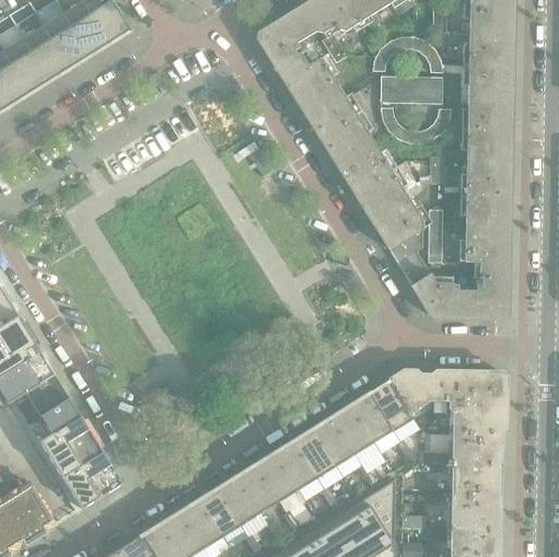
[(112,43),(85,0),(82,0),(65,12),(92,56),(112,43)]
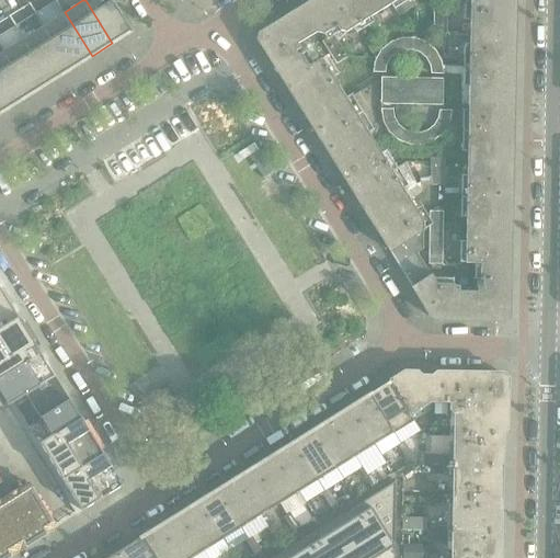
[(134,30),(114,0),(86,0),(112,43),(134,30)]
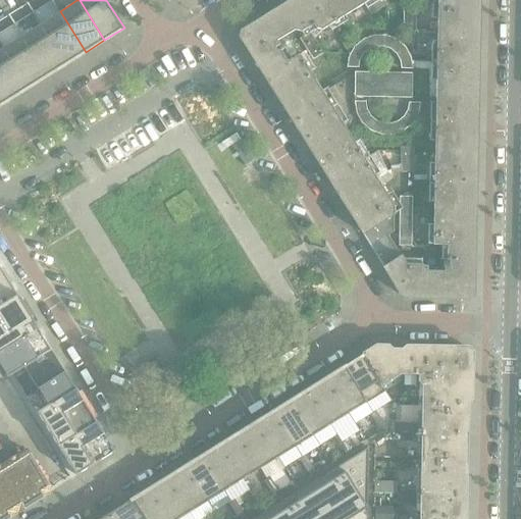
[(329,24),(314,0),(289,0),(273,10),(271,13),(269,15),(266,16),(262,17),(242,30),(241,36),(265,74),(289,60),(280,48),(278,50),(275,46),(280,43),(277,40),(296,29),(302,31),(310,26),(311,27),(315,23),(317,28),(322,29),(329,24)]
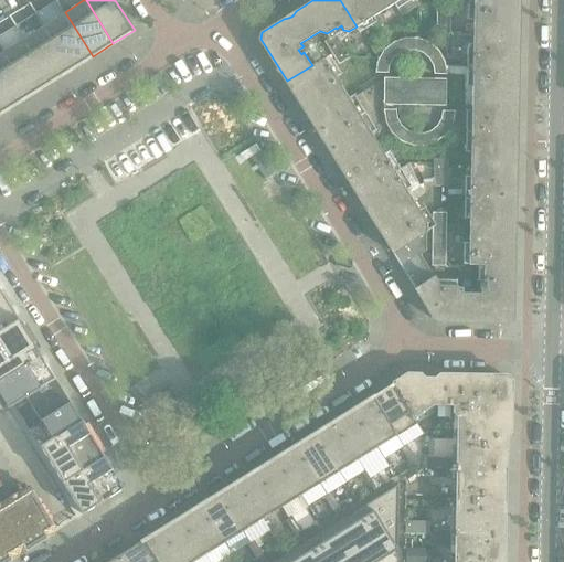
[(340,0),(357,27),(397,0),(340,0)]
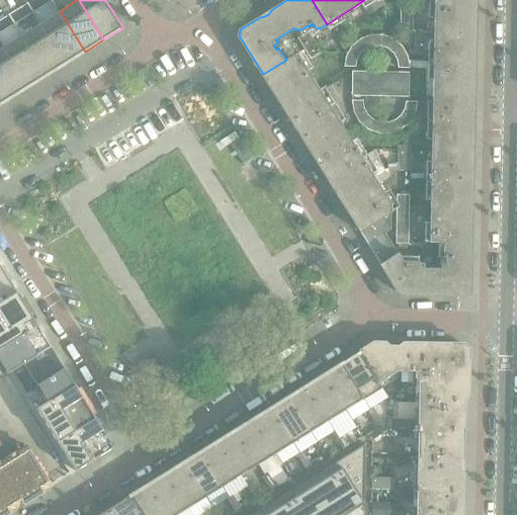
[(476,23),(476,0),(434,0),(433,60),(475,60),(476,36),(474,32),(474,26),(476,23)]
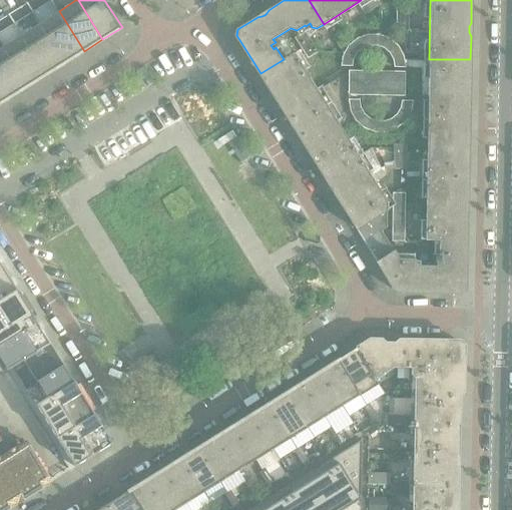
[(409,13),(410,5),(397,5),(397,13),(409,13)]
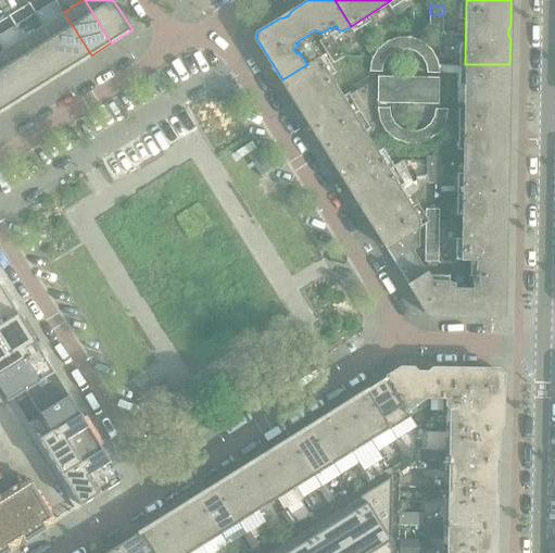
[(91,55),(64,12),(43,24),(71,67),(91,55)]
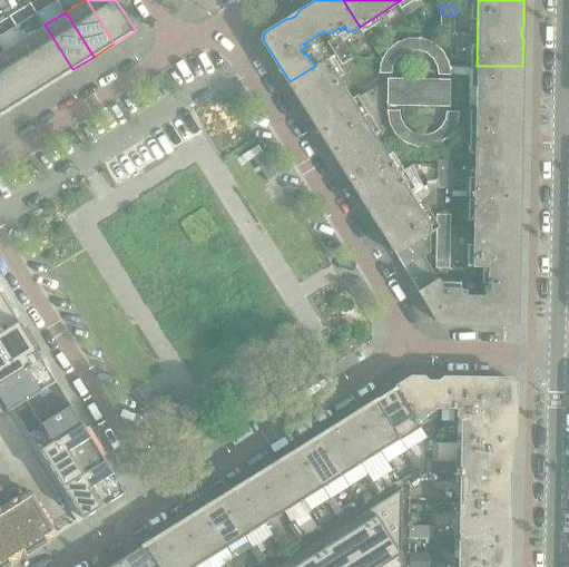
[(454,23),(454,15),(441,15),(441,23),(454,23)]
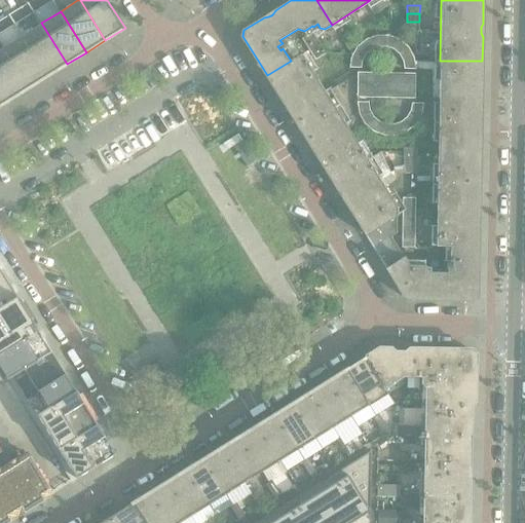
[(419,29),(419,22),(407,22),(407,30),(419,31),(419,29)]
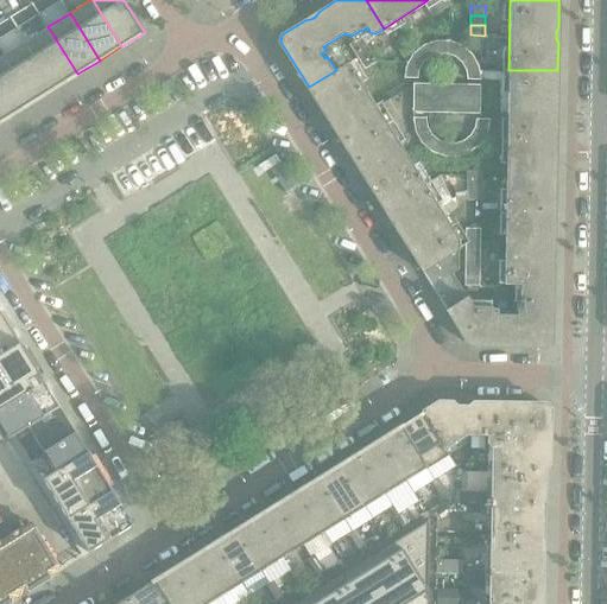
[(77,74),(48,26),(26,40),(56,88),(77,74)]
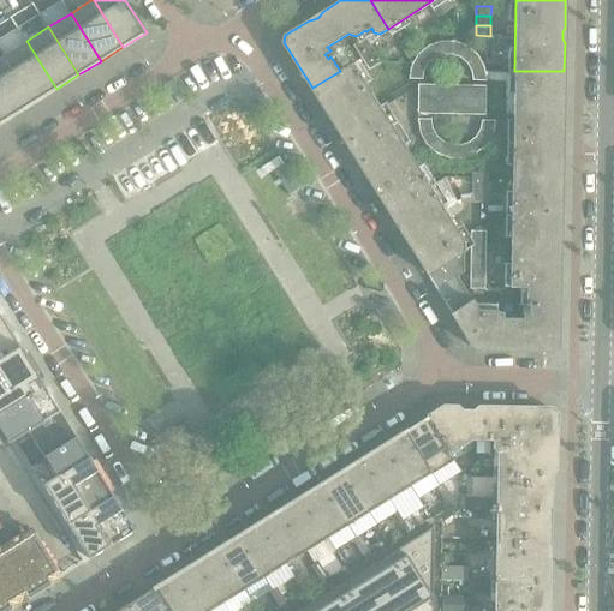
[(371,45),(367,36),(355,43),(359,52),(371,45)]
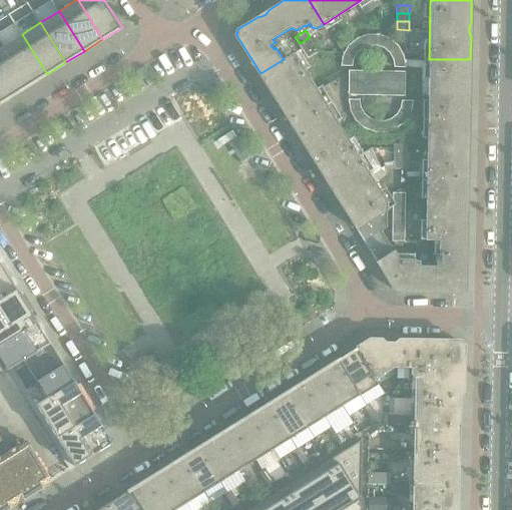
[(370,44),(368,33),(357,37),(363,47),(370,44)]
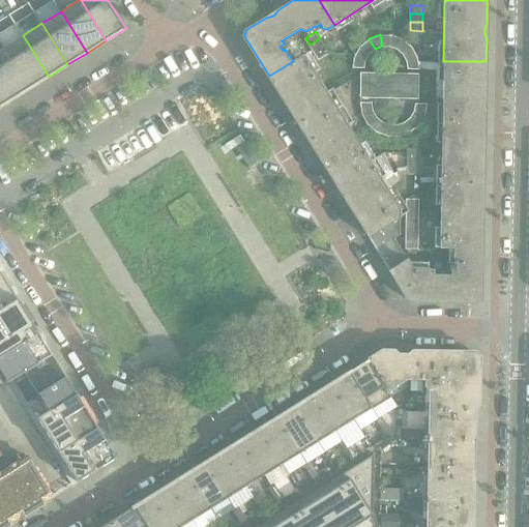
[(389,46),(392,34),(390,34),(380,34),(382,46),(389,46)]
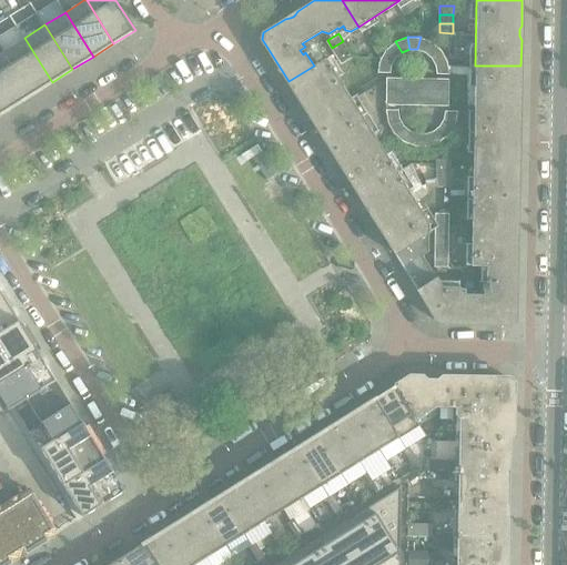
[(426,52),(433,42),(423,38),(421,37),(417,49),(426,52)]
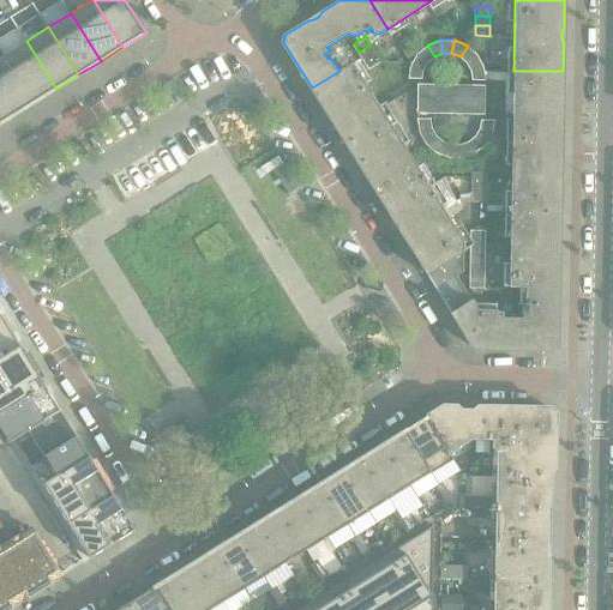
[(56,89),(26,41),(5,54),(35,102),(56,89)]
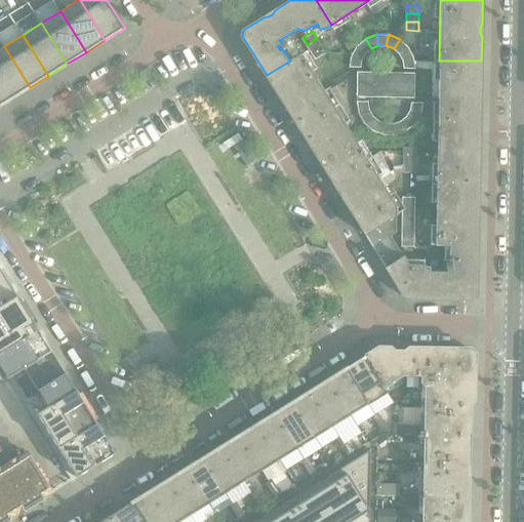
[(321,44),(317,38),(307,44),(311,51),(321,44)]
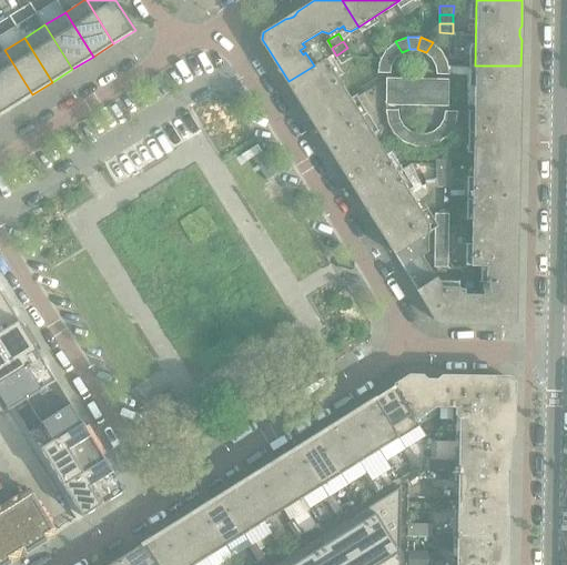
[(402,52),(395,41),(386,49),(395,57),(402,52)]
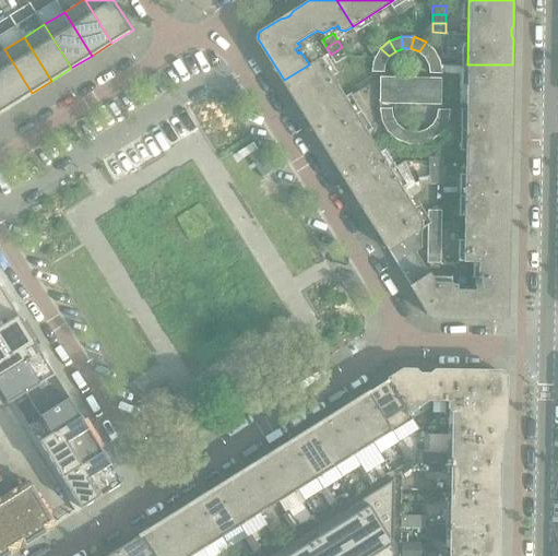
[(426,57),(435,50),(434,48),(426,42),(419,51),(426,57)]
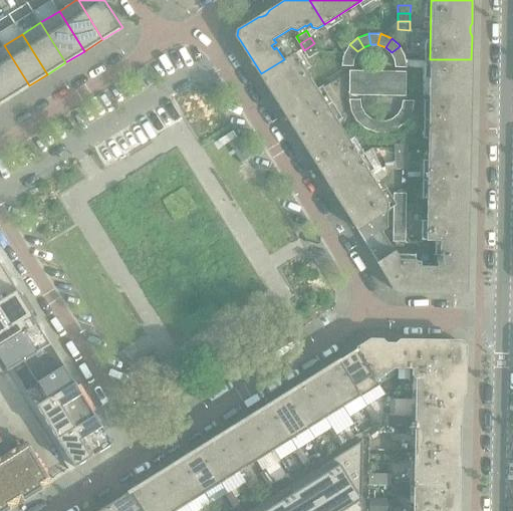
[(319,50),(314,43),(304,50),(305,51),(309,57),(319,50)]
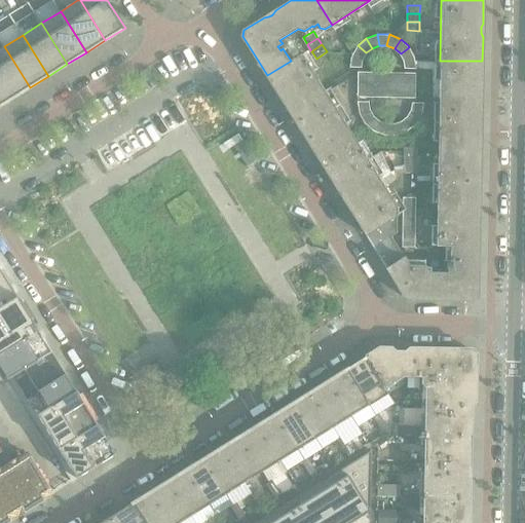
[(366,52),(358,45),(353,52),(352,57),(363,60),(366,52)]
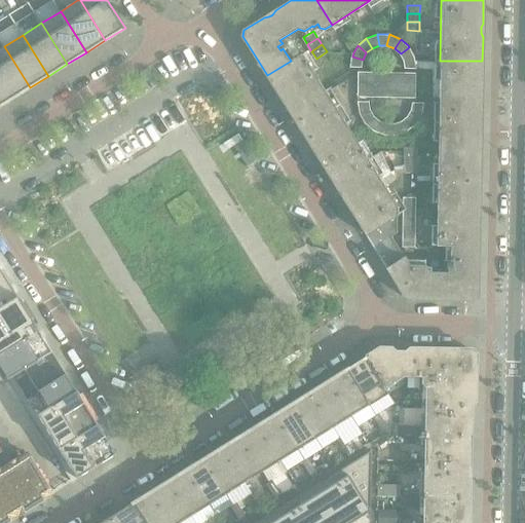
[(30,87),(4,46),(0,48),(0,81),(11,100),(30,87)]
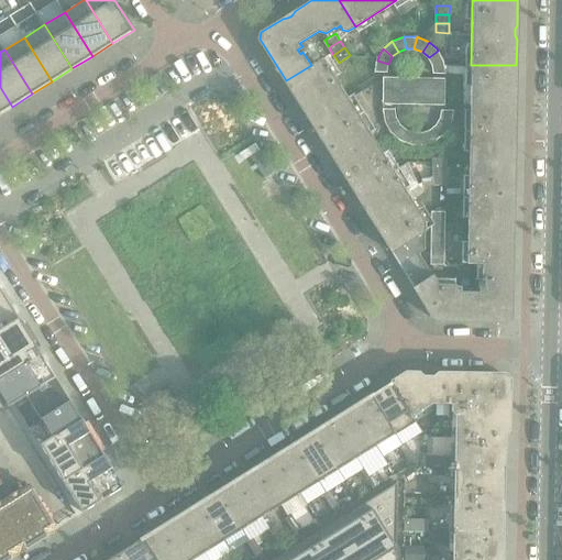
[(441,55),(438,51),(429,57),(432,65),(443,62),(441,55)]
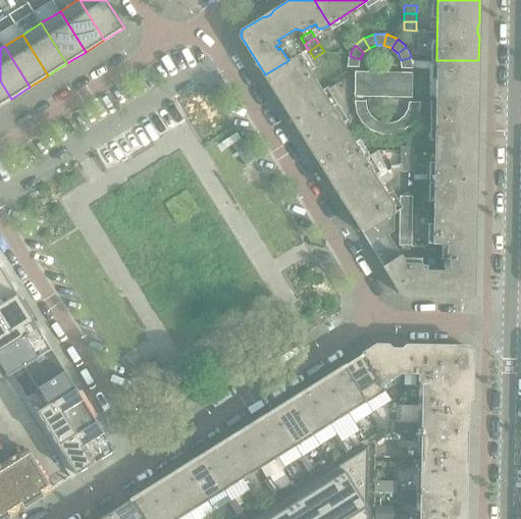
[(324,91),(303,57),(300,53),(289,60),(265,74),(278,96),(282,98),(284,103),(285,107),(298,126),(332,105),(335,109),(347,102),(335,84),(324,91)]
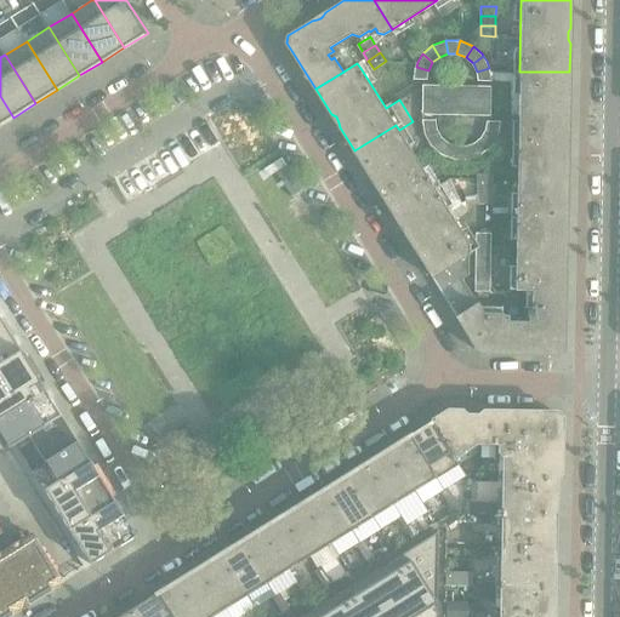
[(427,79),(428,70),(416,67),(414,78),(427,79)]
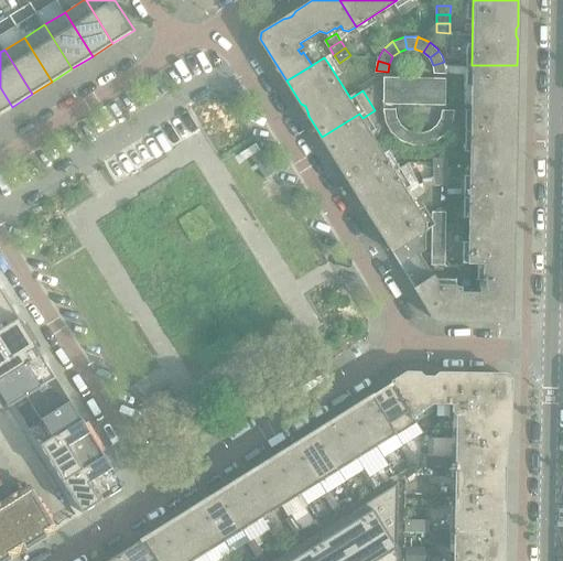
[(445,64),(444,62),(433,65),(434,72),(446,73),(445,64)]
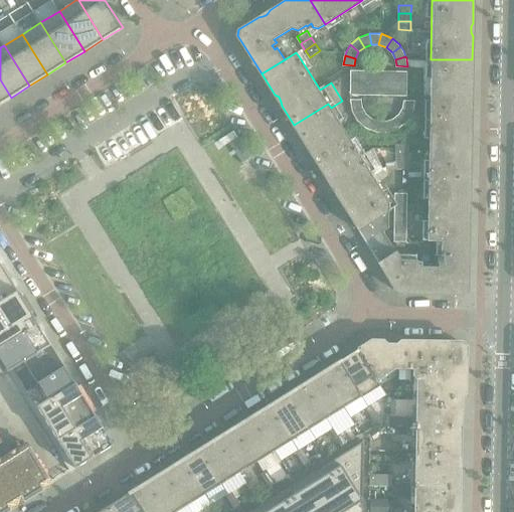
[(472,83),(472,59),(431,59),(431,76),(431,94),(431,98),(430,118),(471,119),(471,99),(471,97),(470,94),(470,88),(472,83)]
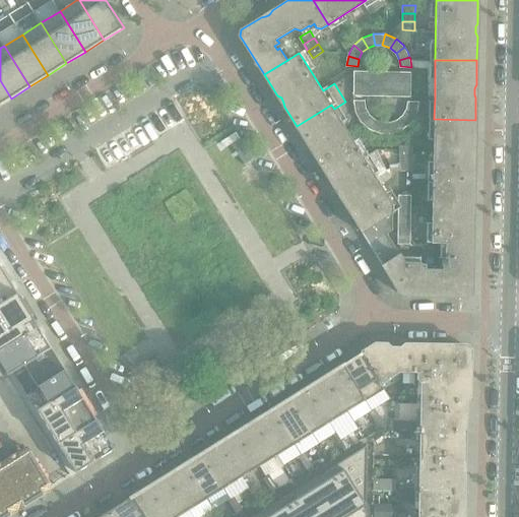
[(362,82),(362,70),(353,70),(353,72),(353,82),(362,82)]
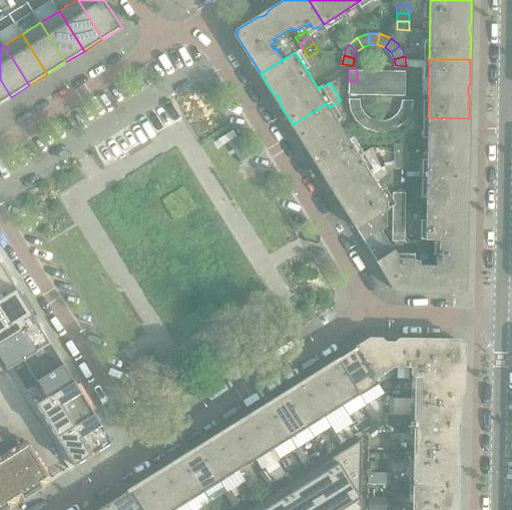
[(365,81),(365,69),(357,69),(357,81),(365,81)]
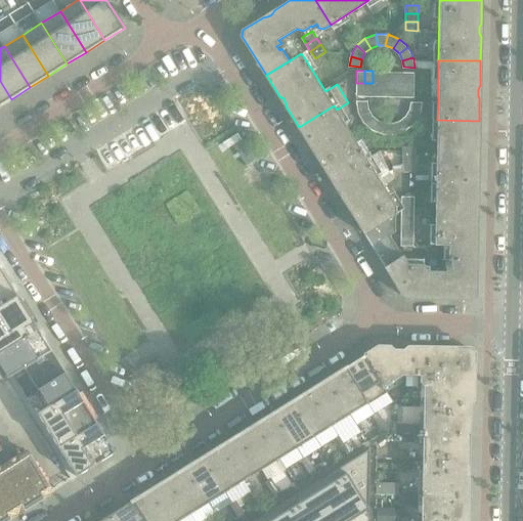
[(381,84),(381,71),(373,71),(373,83),(381,84)]
